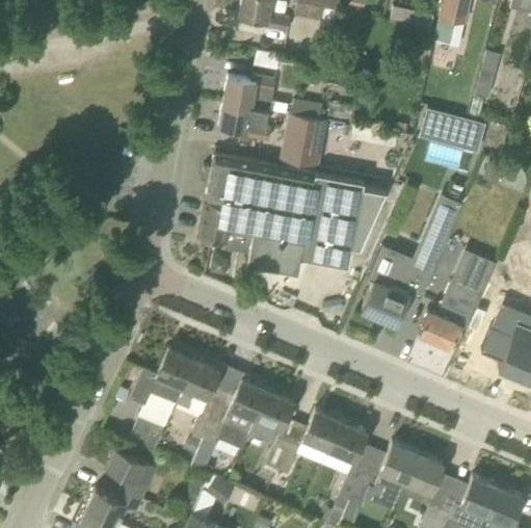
[(288,32),(290,21),(268,17),(271,0),(241,0),(239,18),(262,23),(261,27),(288,32)]
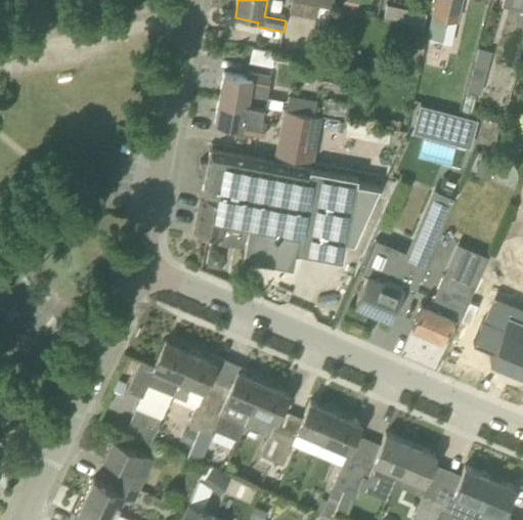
[(331,11),(333,0),(293,0),(293,4),(331,11)]
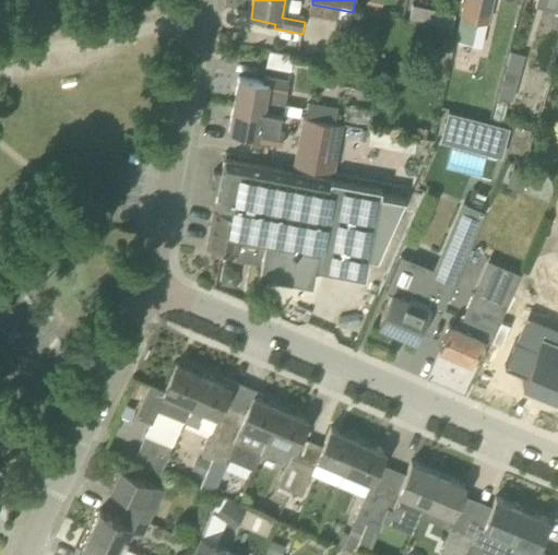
[(465,0),(460,21),(462,21),(478,24),(489,27),(495,0),(465,0)]
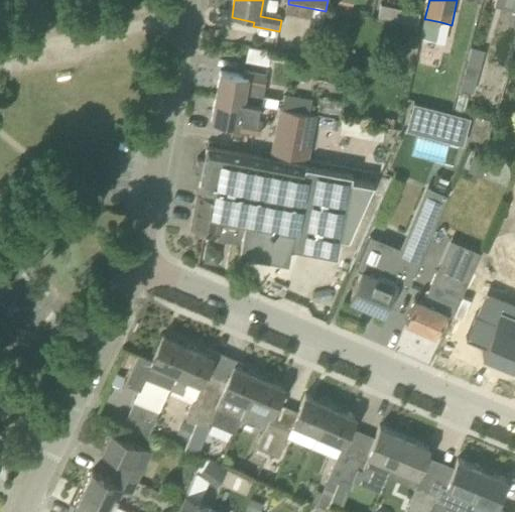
[(514,0),(504,0),(504,1),(514,4),(514,7),(512,13),(514,14),(514,0)]
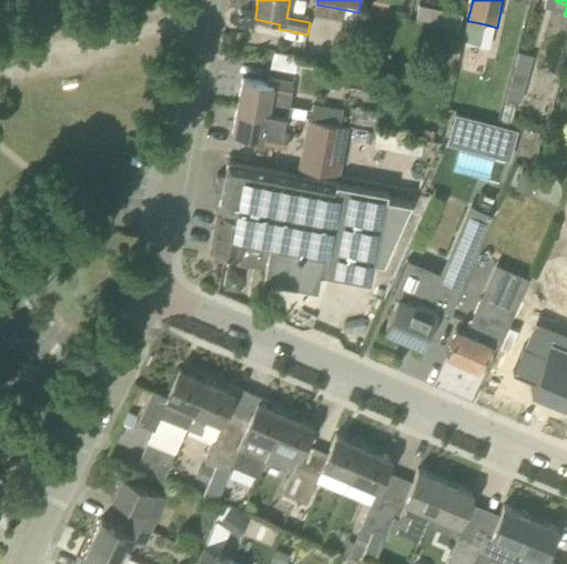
[(356,28),(358,12),(317,4),(314,20),(342,24),(356,28)]
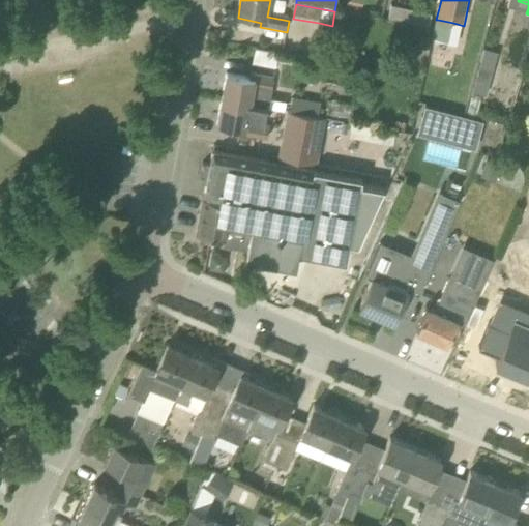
[(411,13),(408,26),(429,30),(432,18),(411,13)]
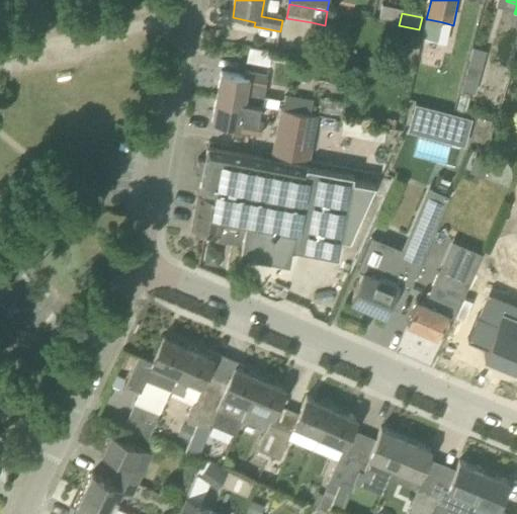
[(252,49),(248,63),(268,69),(272,55),(252,49)]
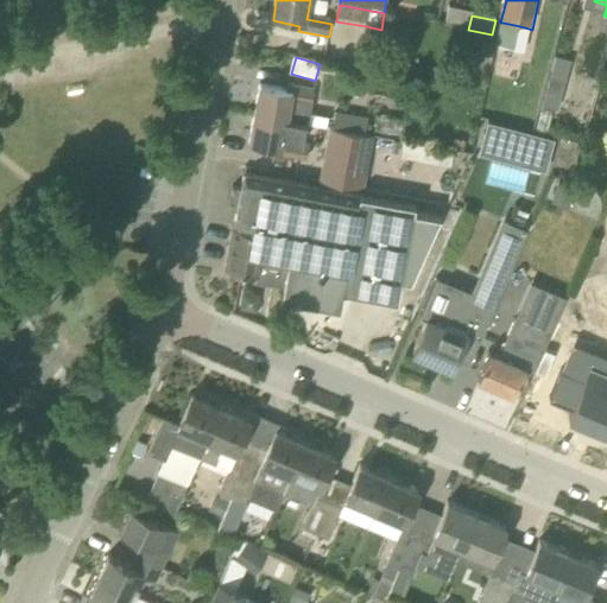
[(556,59),(541,113),(545,114),(547,110),(558,113),(573,63),(556,59)]
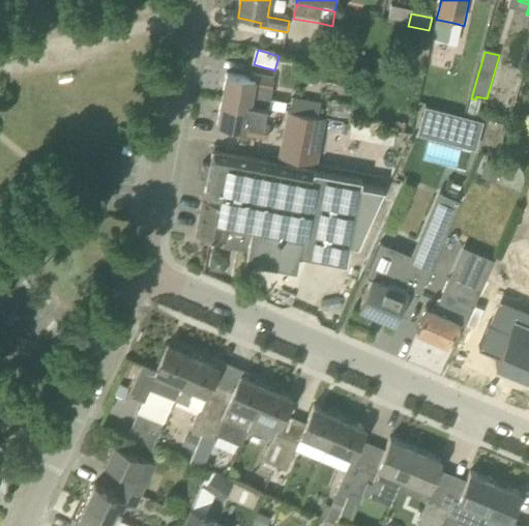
[(251,77),(251,81),(227,77),(222,103),(268,111),(271,93),(273,81),(251,77)]
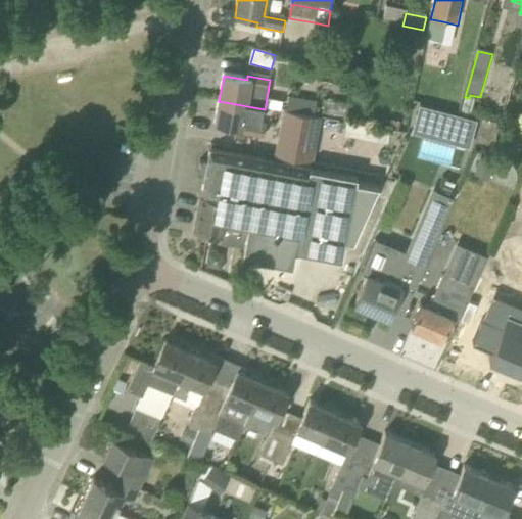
[(290,96),(287,112),(316,118),(319,101),(290,96)]
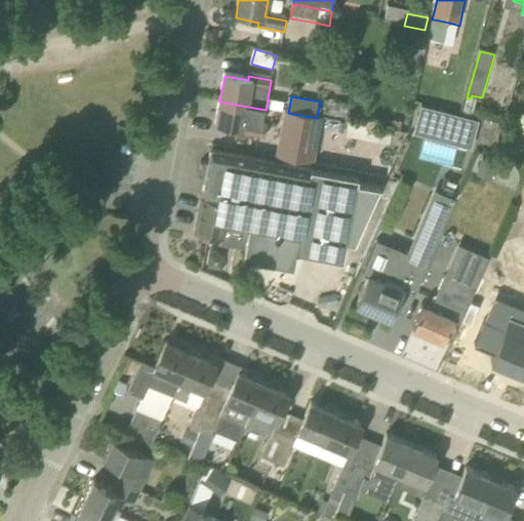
[(266,110),(219,102),(215,125),(239,130),(238,135),(266,141),(268,128),(262,127),(266,110)]
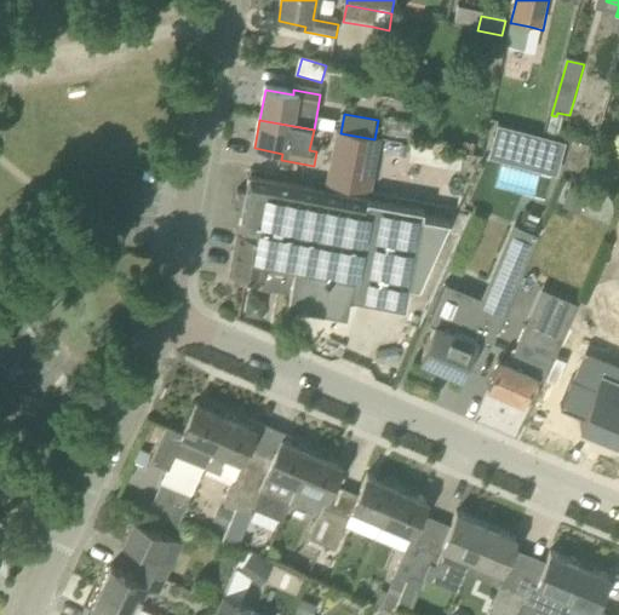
[(497,128),(491,154),(511,159),(517,133),(497,128)]
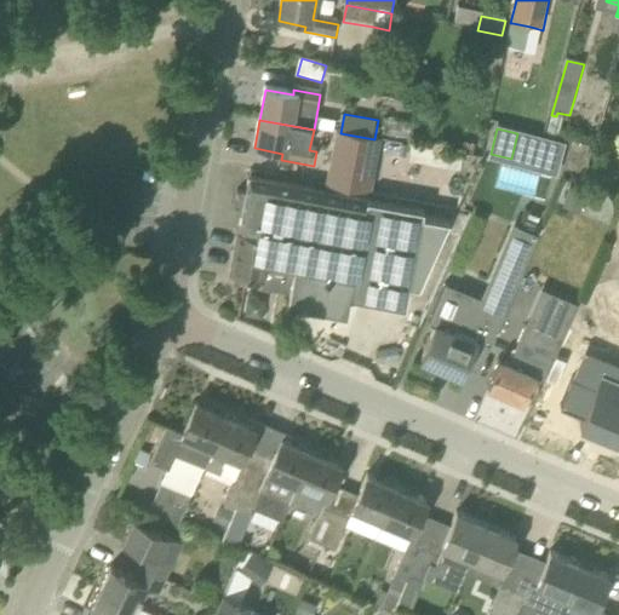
[(383,141),(374,139),(340,133),(336,132),(326,184),(373,194),(383,141)]
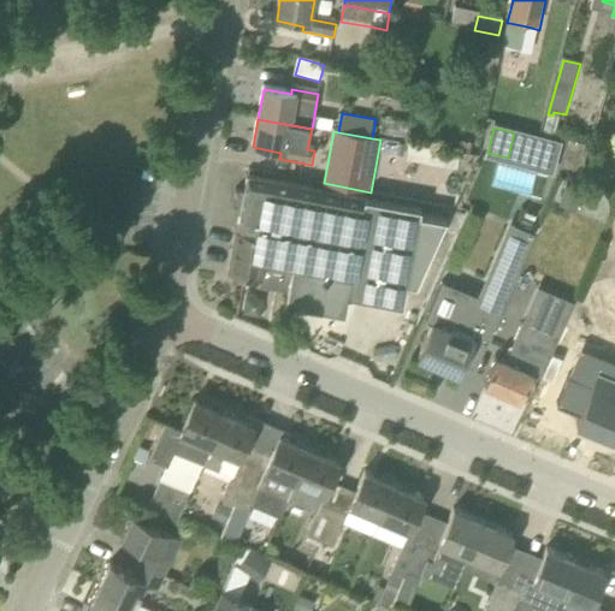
[(539,140),(533,165),(555,171),(562,146),(539,140)]
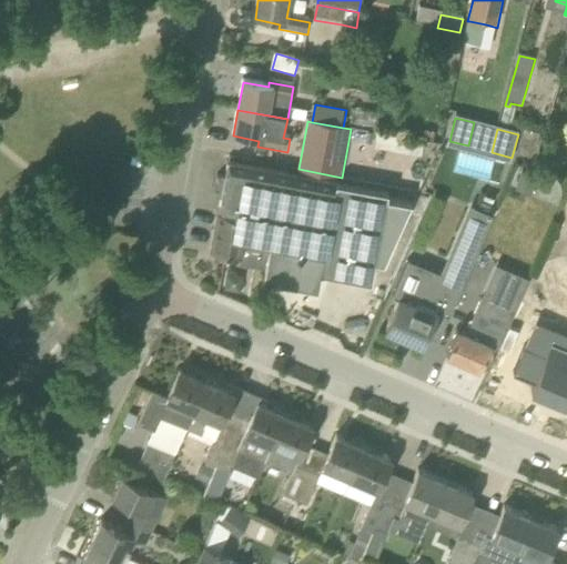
[(378,136),(376,150),(393,153),(395,139),(378,136)]
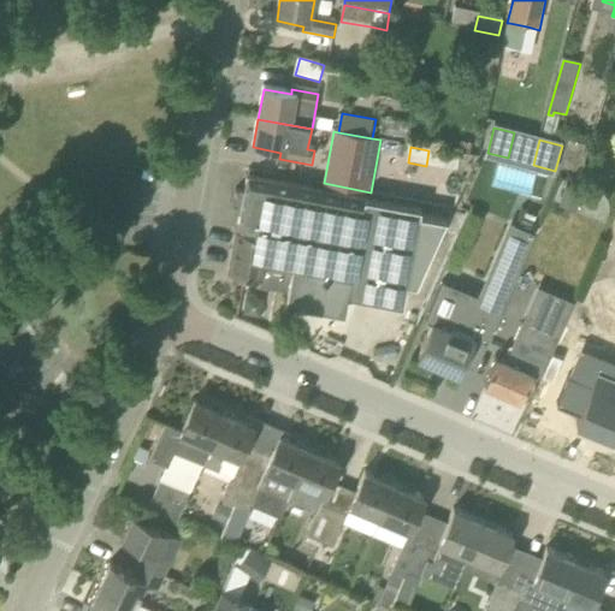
[(241,217),(237,232),(289,242),(285,264),(353,277),(349,298),(403,308),(407,289),(420,215),(421,212),(248,178),(244,194),(237,193),(236,193),(236,200),(235,208),(232,214),(234,215),(241,217)]
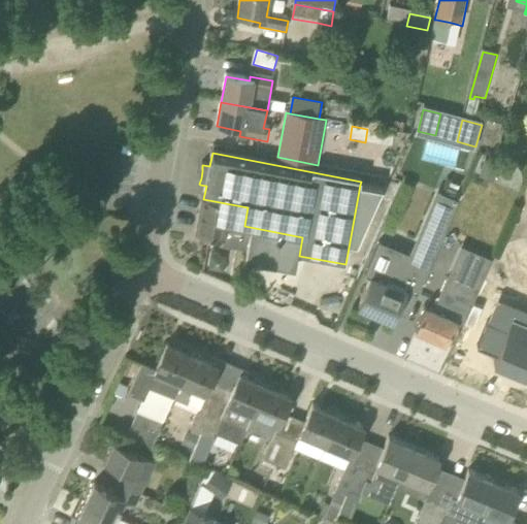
[(485,162),(480,179),(494,184),(499,167),(485,162)]
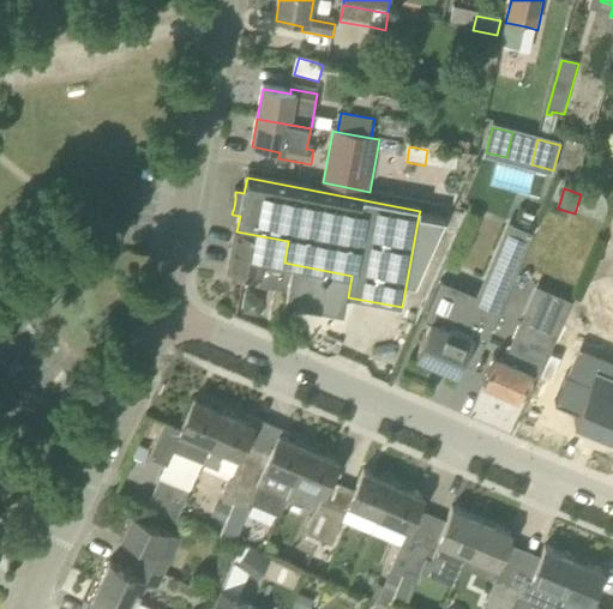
[(419,215),(406,288),(416,289),(449,219),(419,215)]
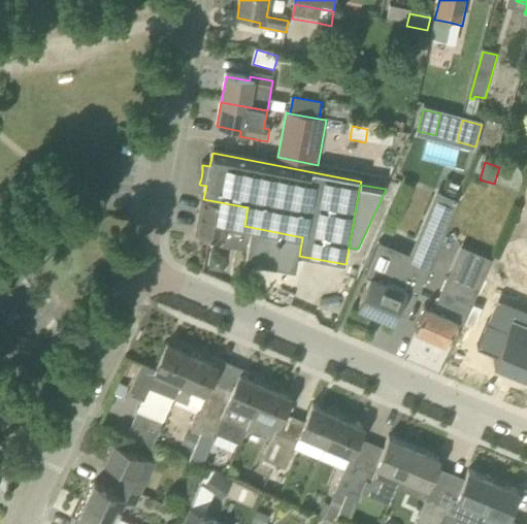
[(440,195),(432,216),(450,223),(458,202),(440,195)]
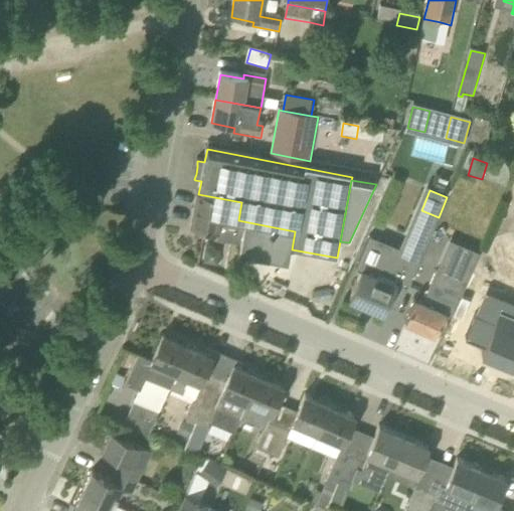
[(241,202),(198,194),(191,230),(218,235),(216,240),(240,245),(238,254),(289,265),(292,249),(295,231),(238,220),(241,202)]
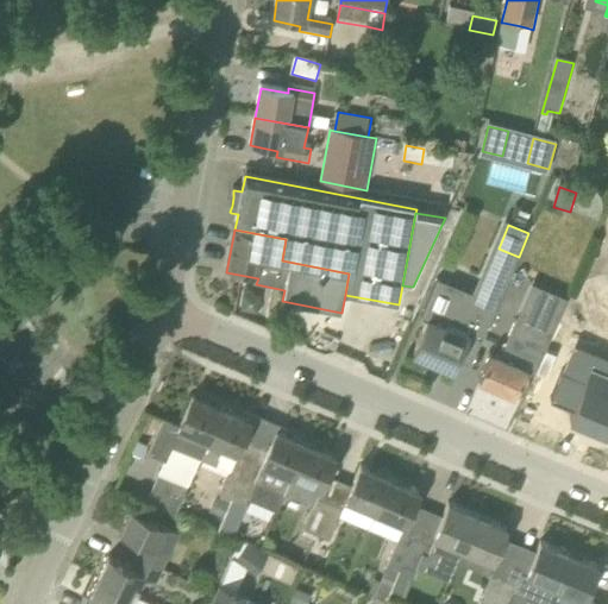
[(483,343),(507,283),(489,275),(480,299),(438,281),(422,321),(427,322),(414,356),(453,371),(469,337),(483,343)]
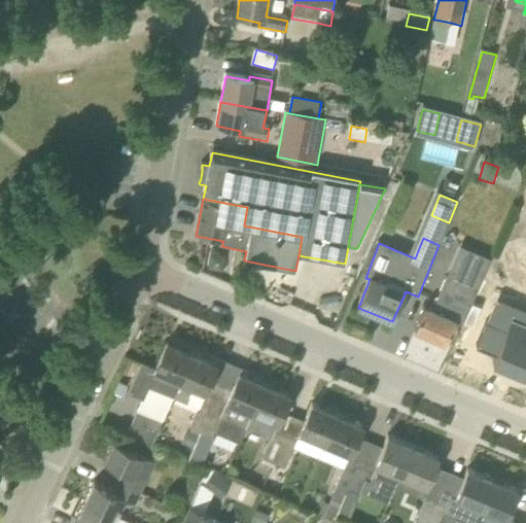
[(208,271),(223,274),(225,264),(225,259),(210,256),(209,264),(208,271)]
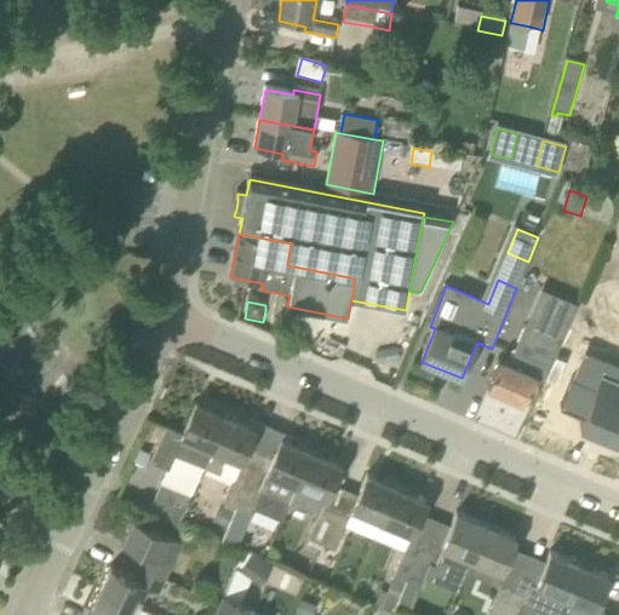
[(517,369),(499,362),(488,390),(525,406),(537,378),(536,377),(544,357),(548,360),(565,322),(555,319),(542,312),(517,369)]
